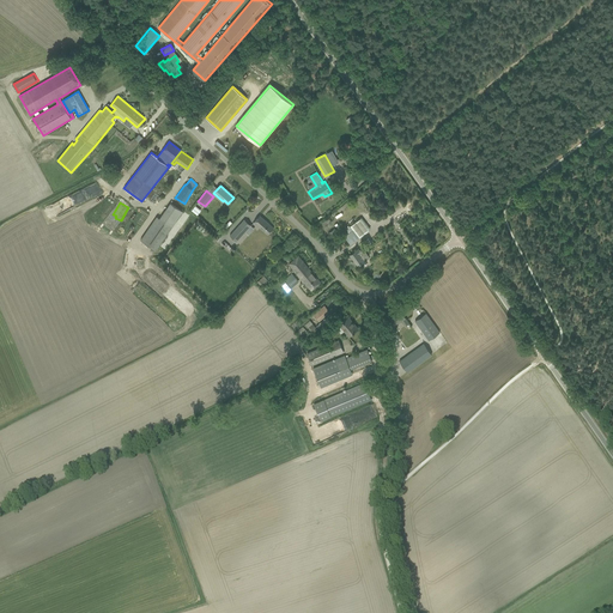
[(140,240),(156,250),(183,212),(170,202),(159,218),(157,217),(140,240)]
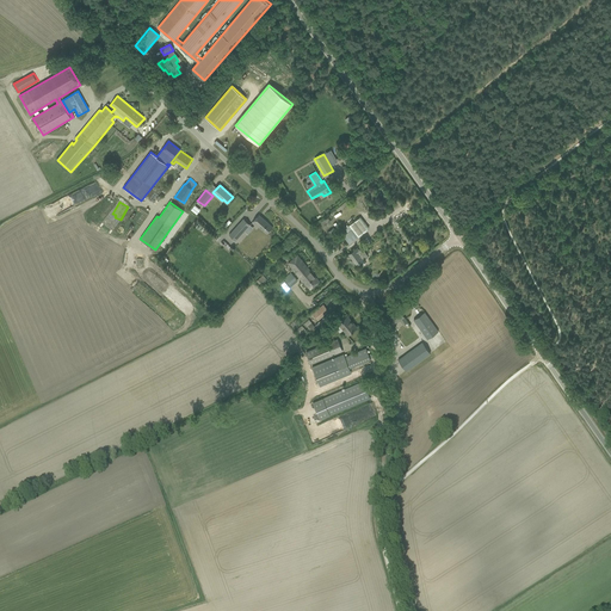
[(191,209),(197,215),(201,209),(195,204),(191,209)]
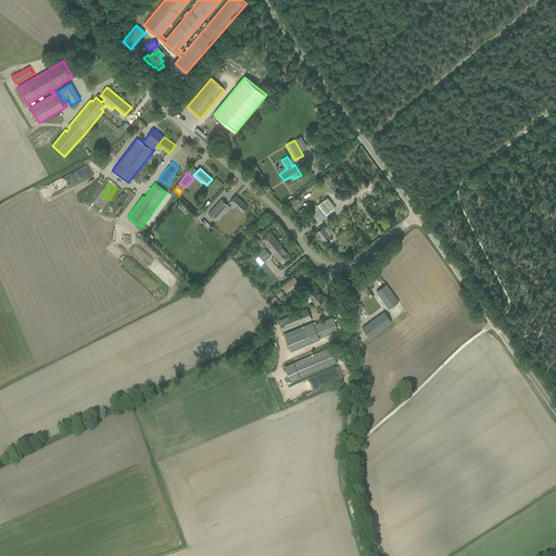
[(158,216),(172,196),(167,192),(163,197),(164,198),(153,213),(158,216)]
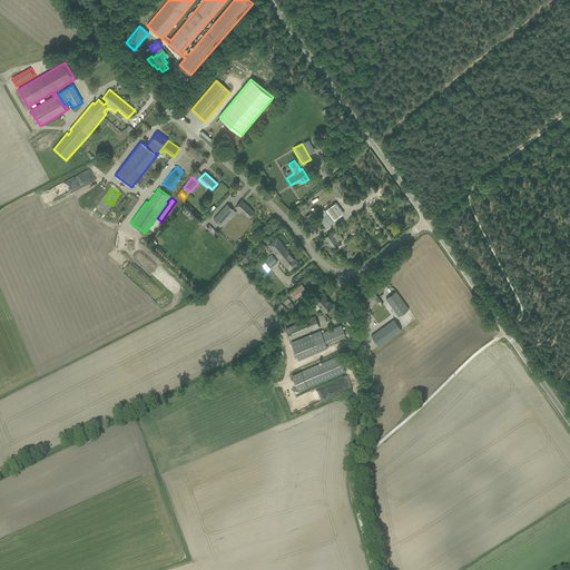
[(236,206),(248,218),(254,212),(242,200),(236,206)]
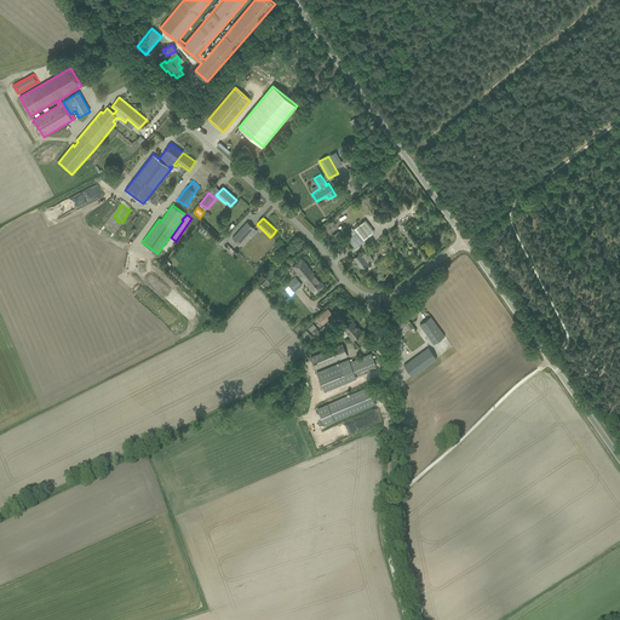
[(354,229),(362,241),(374,233),(366,220),(354,229)]
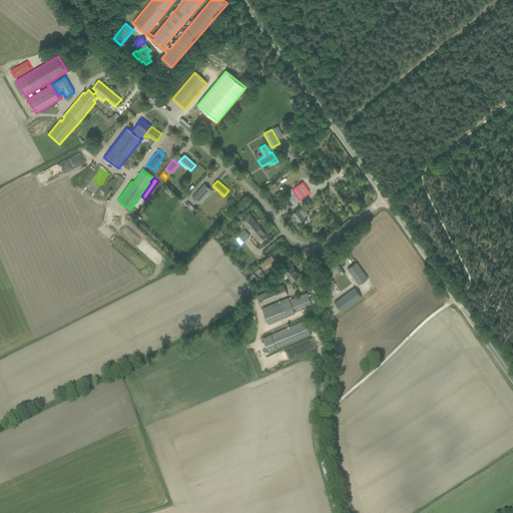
[(192,197),(197,202),(210,188),(204,183),(192,197)]
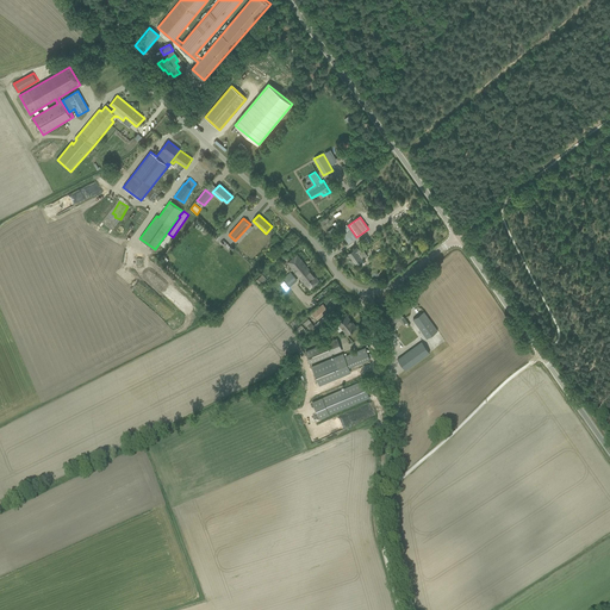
[(328,231),(336,243),(341,240),(344,237),(342,235),(340,236),(338,234),(342,231),(338,226),(335,229),(334,228),(328,231)]
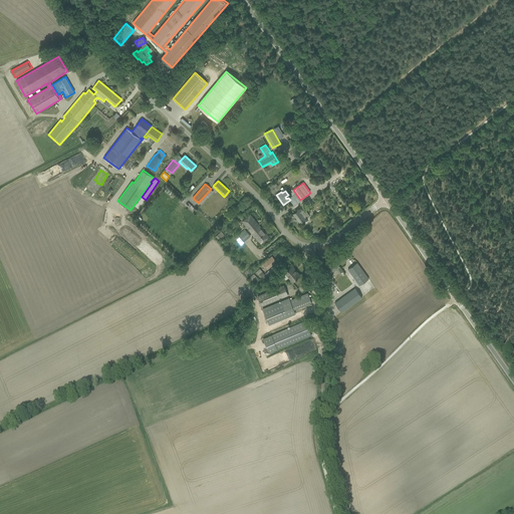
[(309,215),(303,207),(293,214),(299,223),(309,215)]
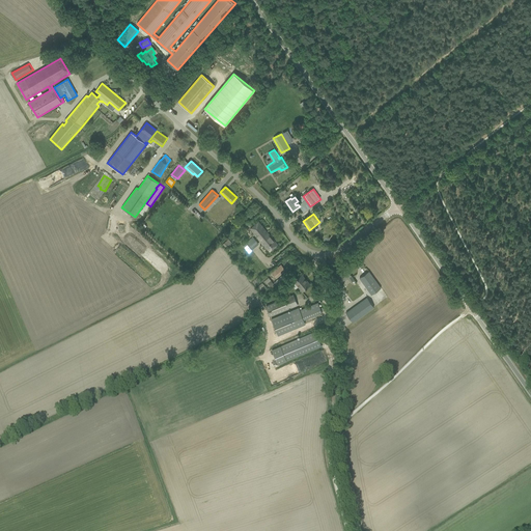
[(250,228),(269,252),(274,248),(277,245),(258,221),(254,225),(250,228)]
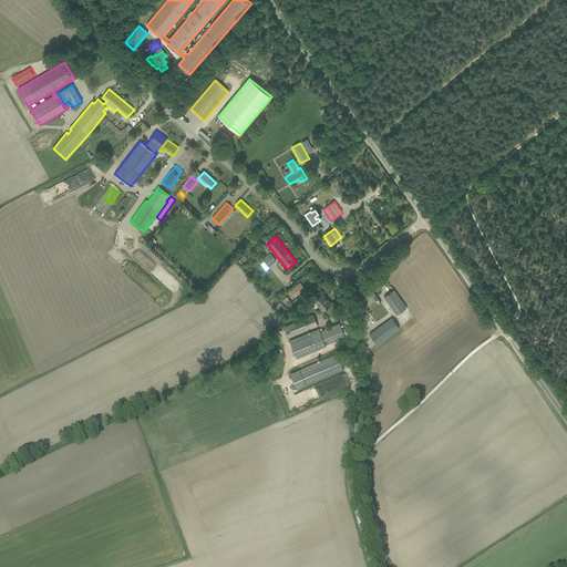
[(260,264),(266,269),(277,260),(270,253),(263,259),(264,260),(260,264)]
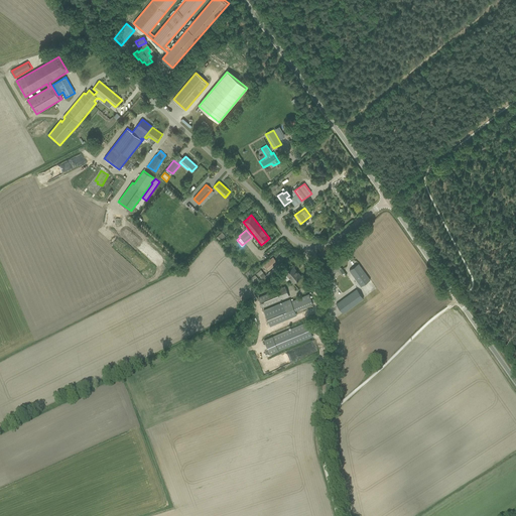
[(264,265),(268,271),(278,263),(273,258),(264,265)]
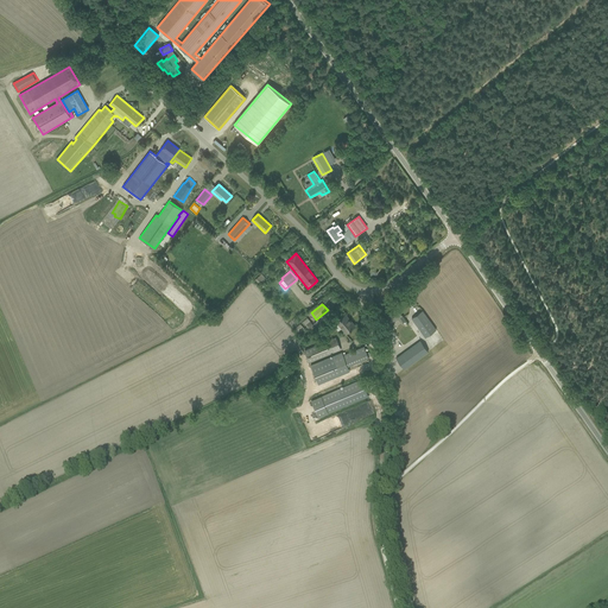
[(397,318),(400,323),(405,320),(400,312),(397,308),(386,315),(390,320),(392,322),(397,318)]
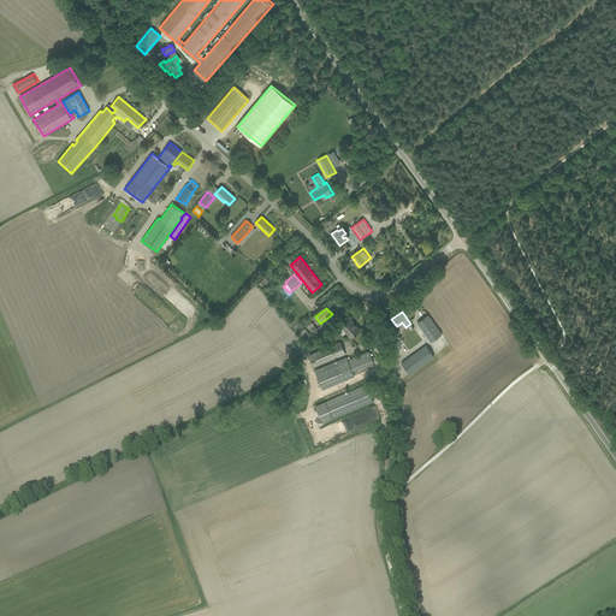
[(418,323),(431,342),(442,335),(428,315),(418,323)]
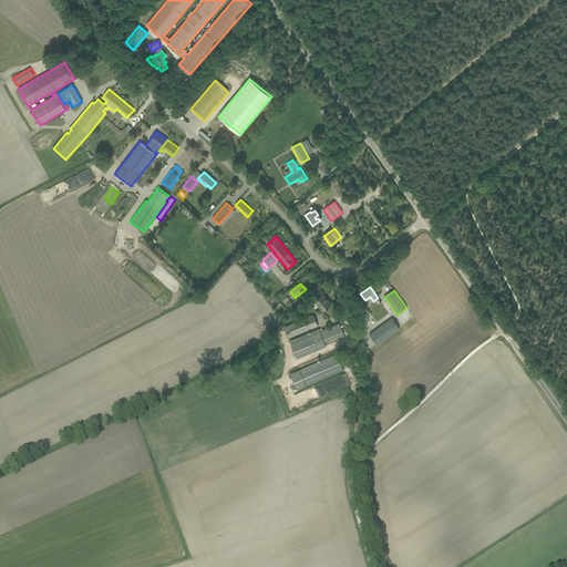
[(313,300),(322,310),(331,303),(322,294),(313,300)]
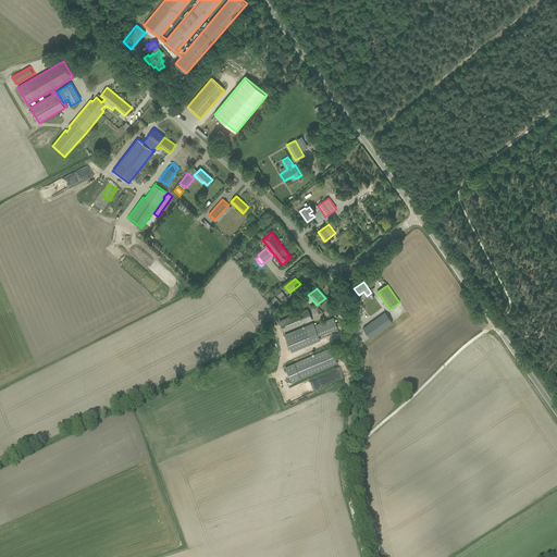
[(279,321),(283,332),(312,320),(308,309),(279,321)]
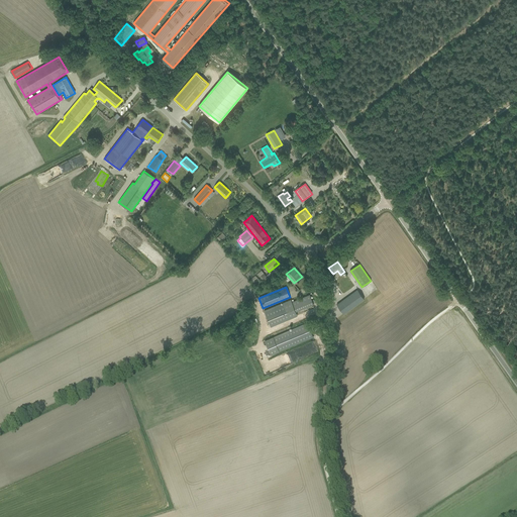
[(357,290),(336,305),(343,314),(364,299),(357,290)]
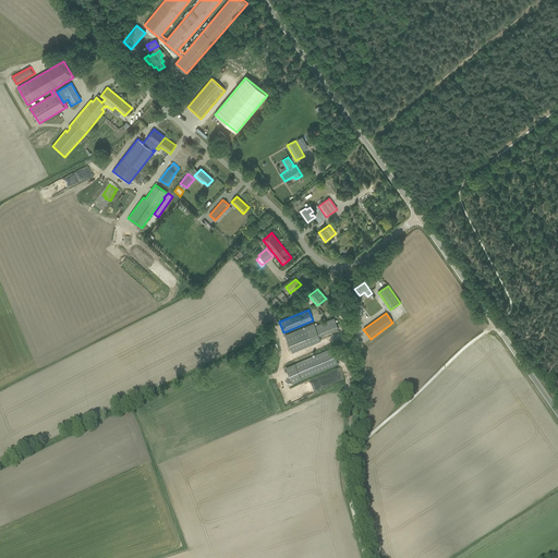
[(286,336),(292,353),(320,341),(318,336),(338,328),(335,318),(315,326),(314,324),(286,336)]
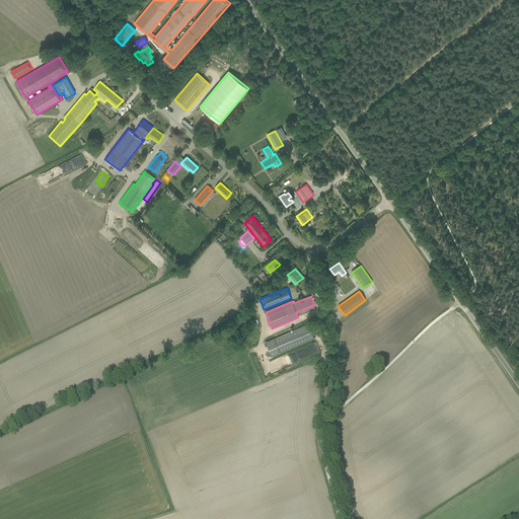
[(266,342),(272,357),(314,339),(308,323),(266,342)]
